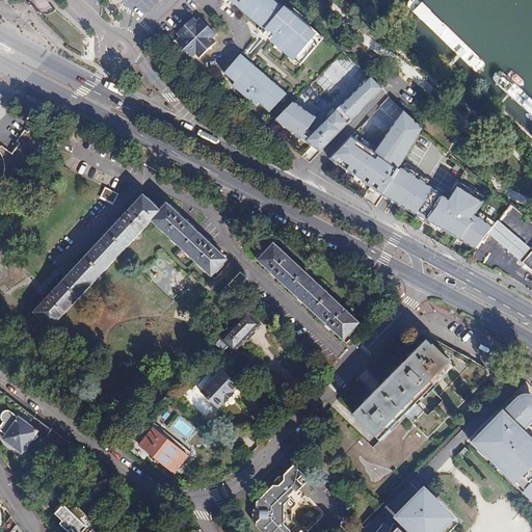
[(284,7),(275,0),(235,0),(233,2),(240,8),(242,5),(259,20),(257,22),(266,30),(263,34),(282,50),(282,49),(299,64),(315,48),(309,43),(317,33),(286,6),(284,7)]
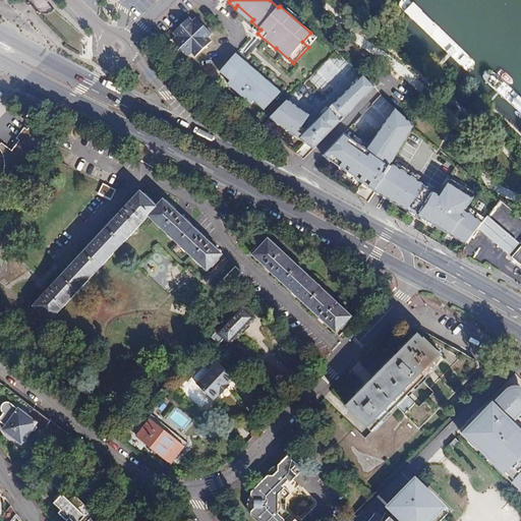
[(187,57),(210,32),(196,18),(193,21),(189,18),(173,34),(176,38),(172,41),(187,57)]
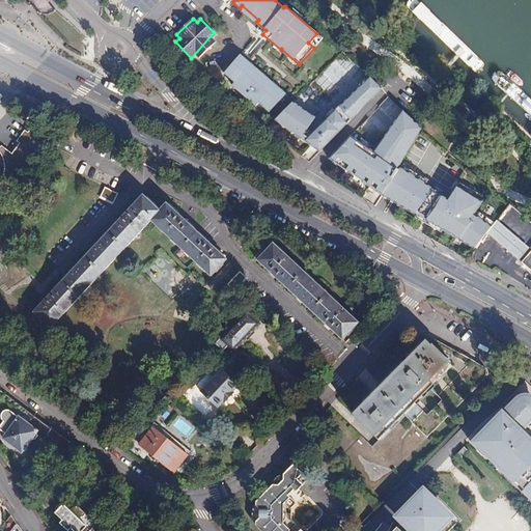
[(199,58),(216,44),(212,38),(217,35),(214,32),(191,58),(192,58),(196,55),(199,58)]
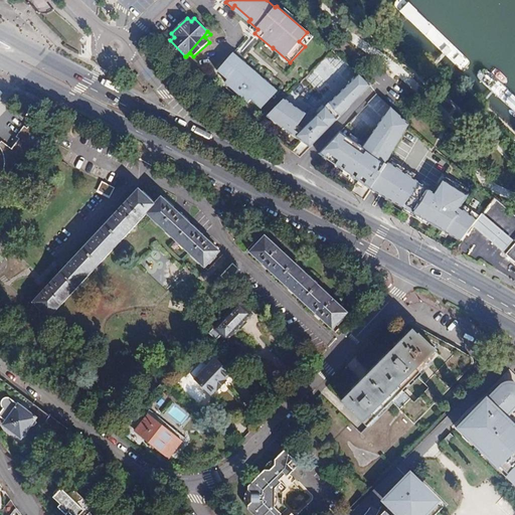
[(225,83),(243,65),(231,54),(216,70),(226,80),(224,82),(225,83)]
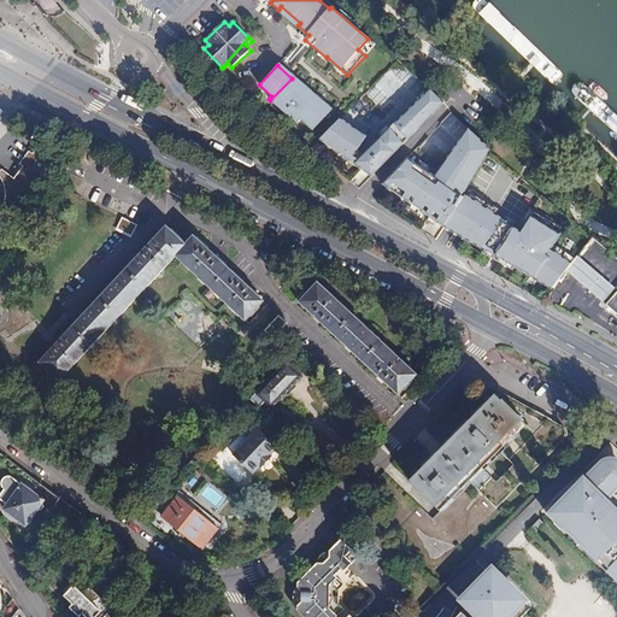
[(329,111),(292,78),(270,100),(295,123),(298,121),(310,130),(329,111)]
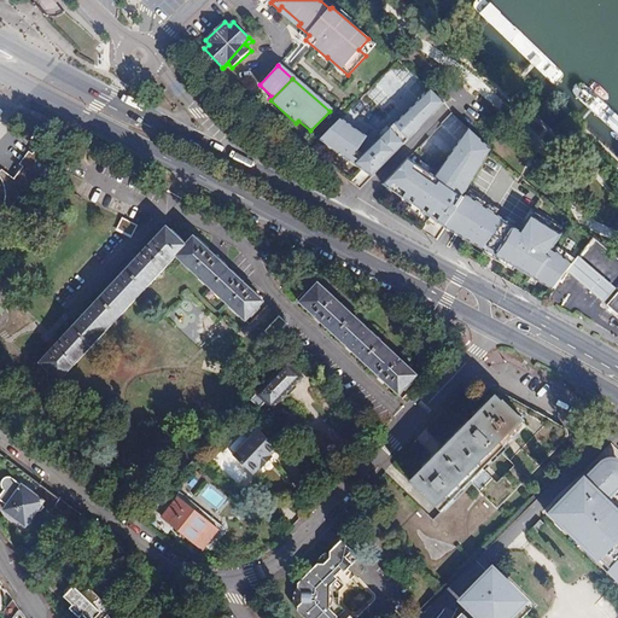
[(379,141),(344,118),(322,140),(373,176),(445,103),(432,89),(379,141)]
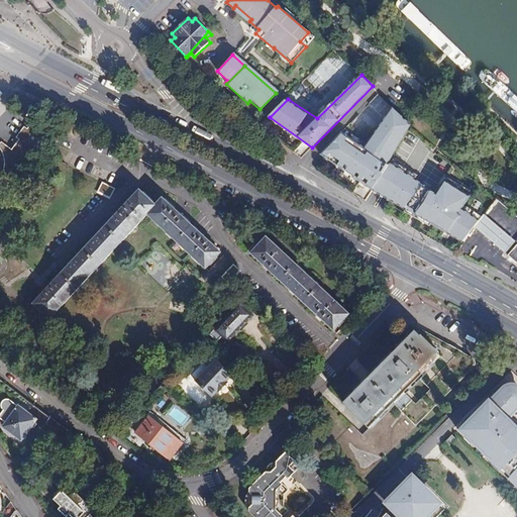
[(34,108),(25,102),(21,107),(31,114),(34,108)]
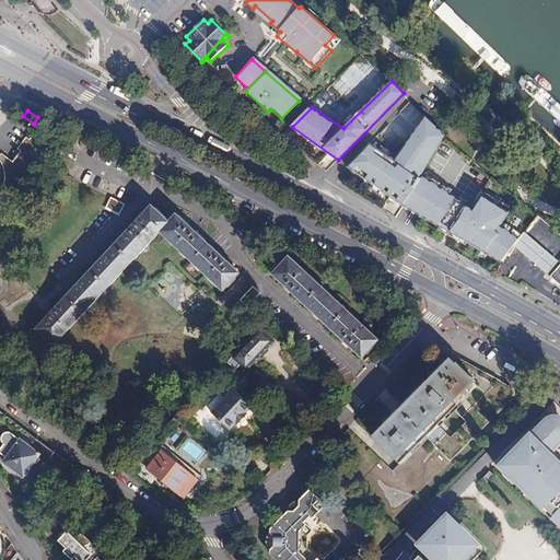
[(446,135),(426,117),(397,161),(371,143),(348,167),(503,263),(514,246),(521,238),(501,226),(512,212),(486,197),(476,210),(422,176),(446,135)]
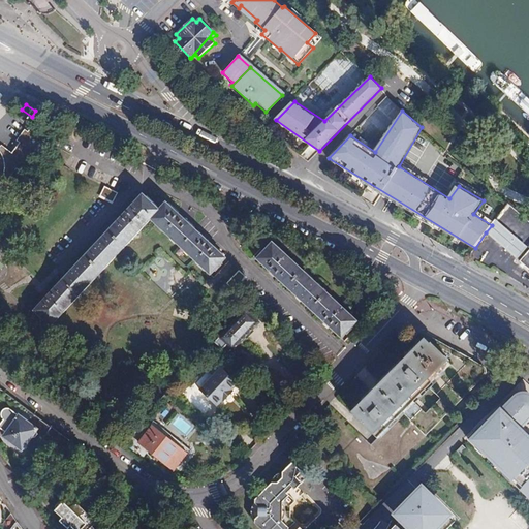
[(28,174),(57,135),(34,119),(11,152),(2,145),(0,147),(0,152),(1,154),(3,161),(4,166),(4,170),(3,174),(8,178),(17,166),(28,174)]
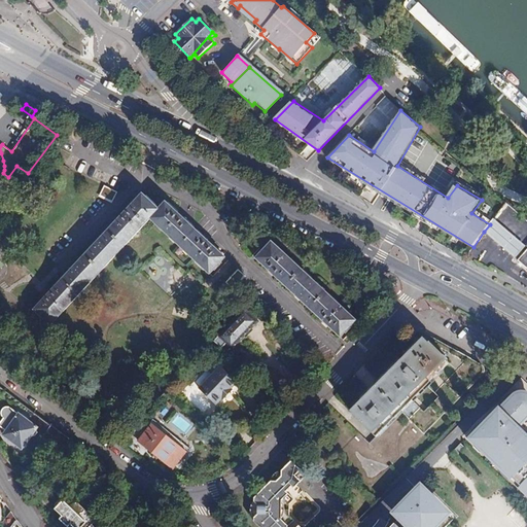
[(225,257),(164,200),(156,208),(140,191),(44,296),(32,309),(49,324),(149,216),(210,274),(225,257)]
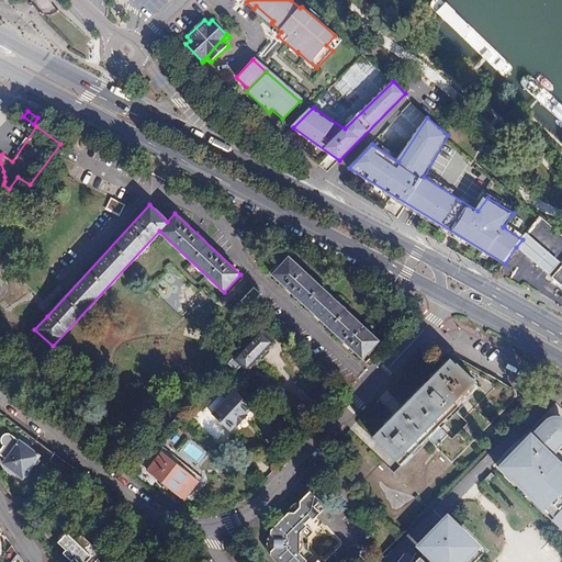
[(550,277),(561,262),(527,234),(523,239),(516,247),(550,277)]
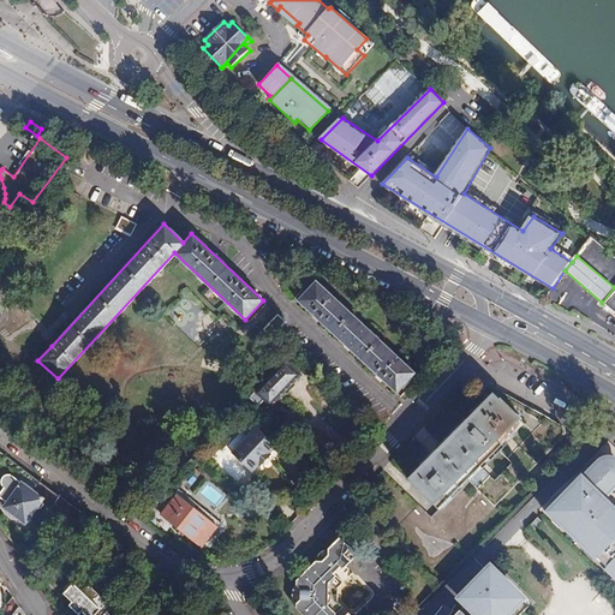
[(415,375),(318,282),(300,302),(396,394),(415,375)]
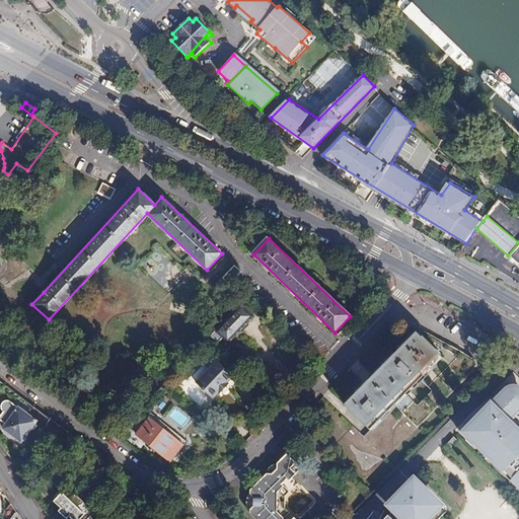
[(518,263),(518,245),(510,256),(518,263)]
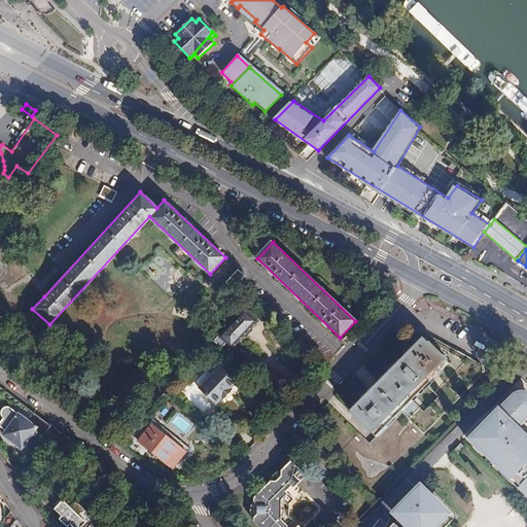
[(239,269),(226,283),(236,290),(247,276),(239,269)]
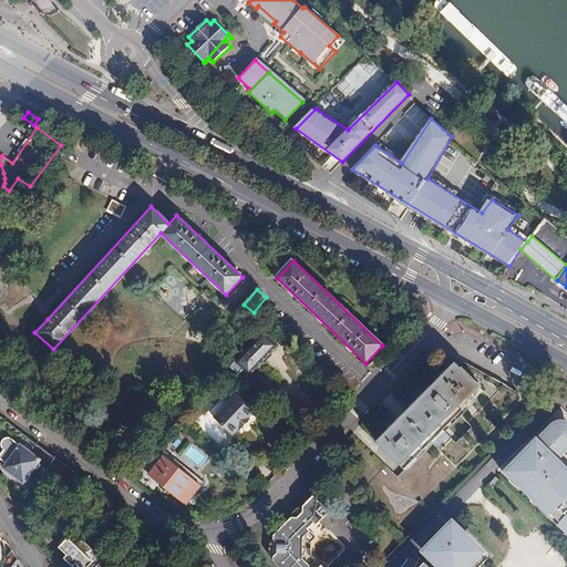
[(250,377),(275,351),(272,350),(277,346),(264,332),(236,363),(250,377)]
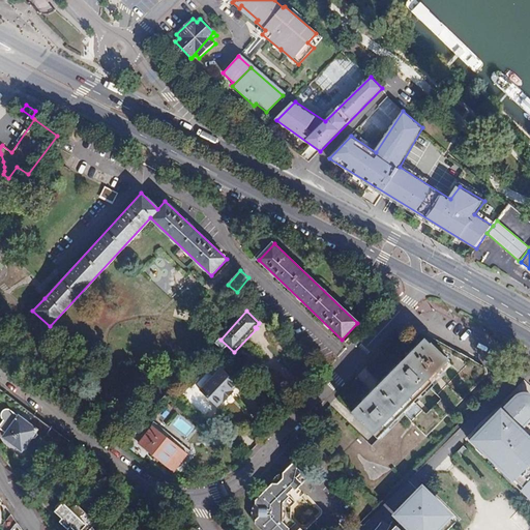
[(413,353),(352,415),(378,440),(403,415),(424,437),(483,376),(484,375),(486,372),(484,369),(482,366),(423,333),(419,332),(418,333),(416,334),(405,346),(413,353)]
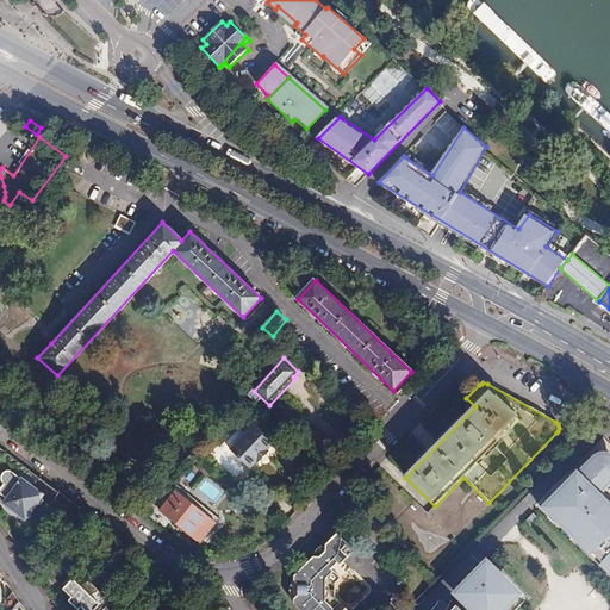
[(0,410),(8,417),(18,405),(8,397),(0,405),(0,410)]
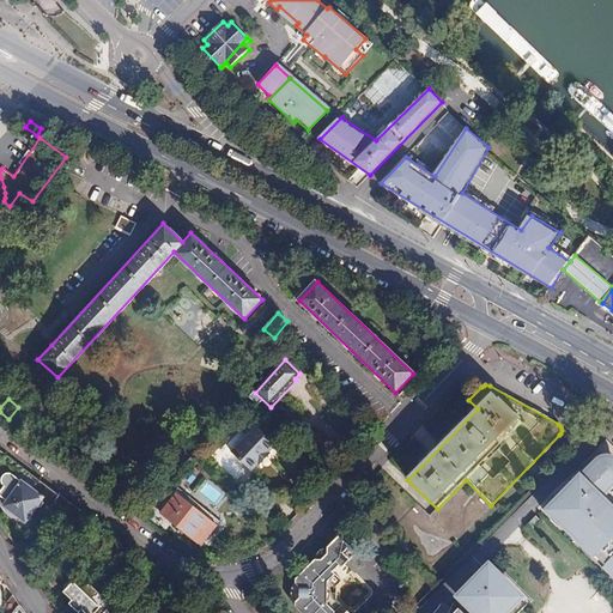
[(261,466),(271,455),(273,457),(281,450),(258,428),(232,454),(253,472),(260,465),(261,466)]
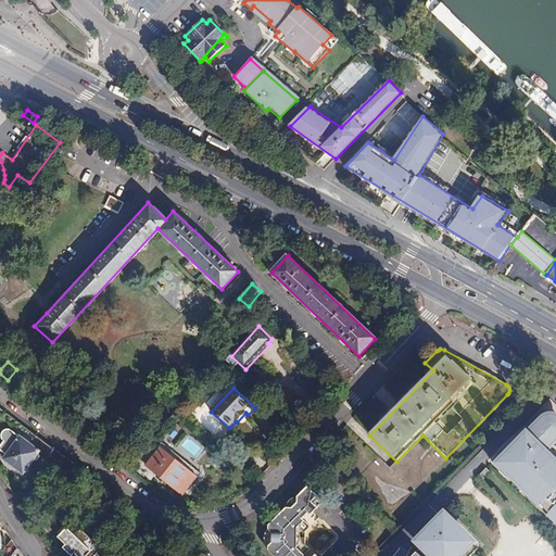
[(555,487),(548,480),(551,477),(539,465),(552,452),(548,449),(551,446),(555,445),(555,444),(555,418),(554,418),(551,417),(546,417),(543,420),(541,417),(514,446),(509,442),(494,458),(500,464),(497,467),(507,476),(509,474),(520,484),(518,487),(527,496),(530,493),(541,504),(538,506),(547,516),(550,514),(555,519),(555,487)]
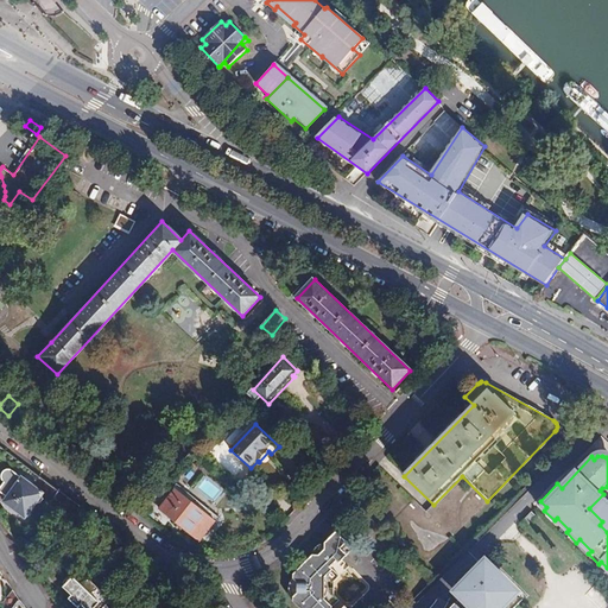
[(62,491),(43,476),(36,487),(17,472),(16,472),(14,470),(13,470),(12,470),(11,470),(10,470),(8,472),(7,472),(7,473),(6,473),(6,474),(5,474),(5,475),(5,476),(5,477),(5,479),(5,480),(5,481),(6,481),(6,482),(7,482),(7,483),(1,492),(11,499),(7,502),(20,513),(23,517),(26,517),(29,518),(38,505),(43,504),(45,500),(52,505),(62,491)]
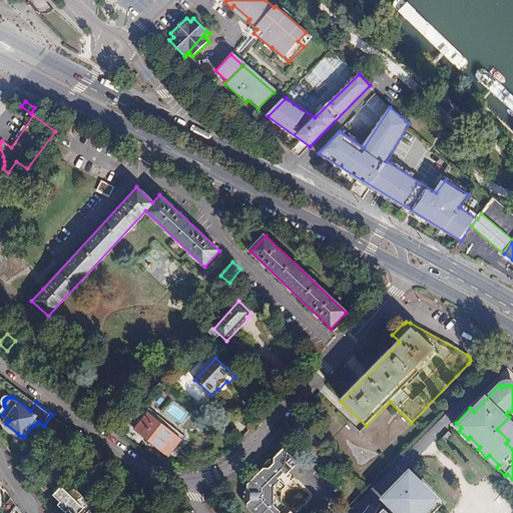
[(84,438),(52,414),(44,426),(54,434),(66,443),(67,453),(71,455),(84,438)]
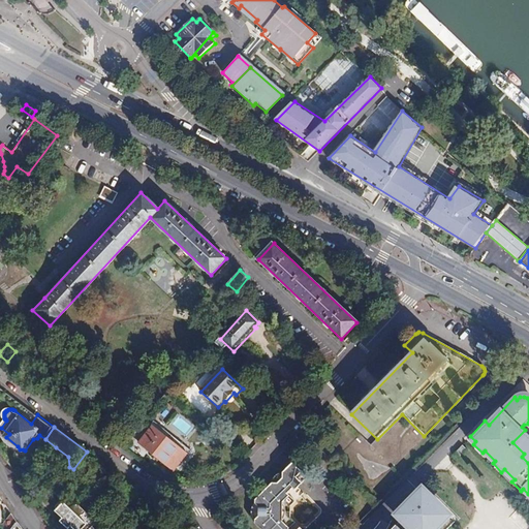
[(187,455),(153,428),(139,444),(174,471),(187,455)]
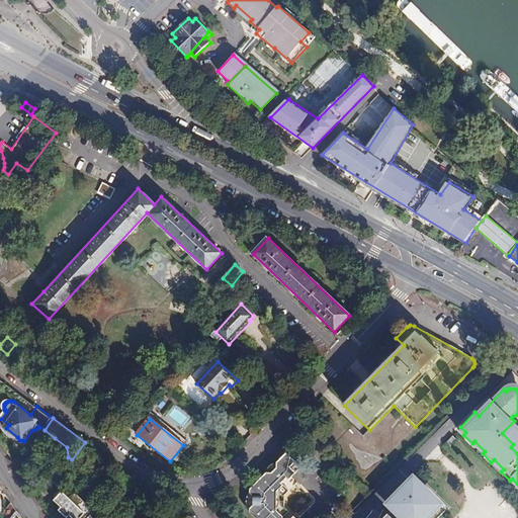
[(453,435),(446,442),(450,446),(457,439),(453,435)]
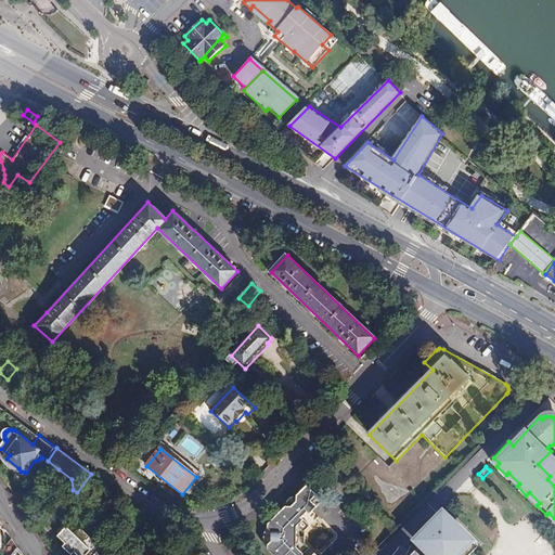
[(508,473),(506,475),(517,486),(519,483),(508,473)]
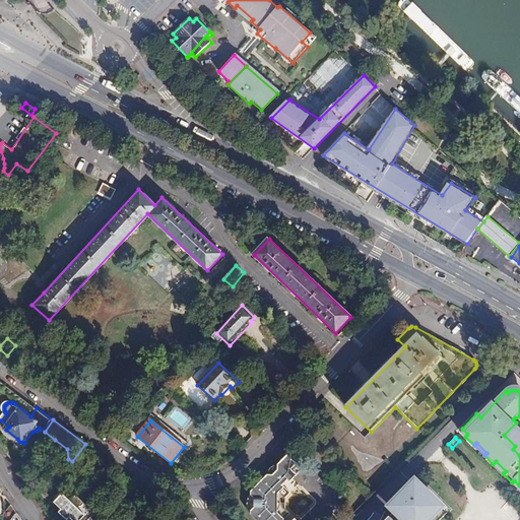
[(287,510),(287,499),(294,494),(285,484),(289,480),(291,483),(304,471),(289,456),(279,466),(280,471),(274,476),(269,475),(267,477),(253,493),(251,493),(252,515),(256,519),(298,519),(297,519),(295,519),(285,519),(293,514),(287,510)]
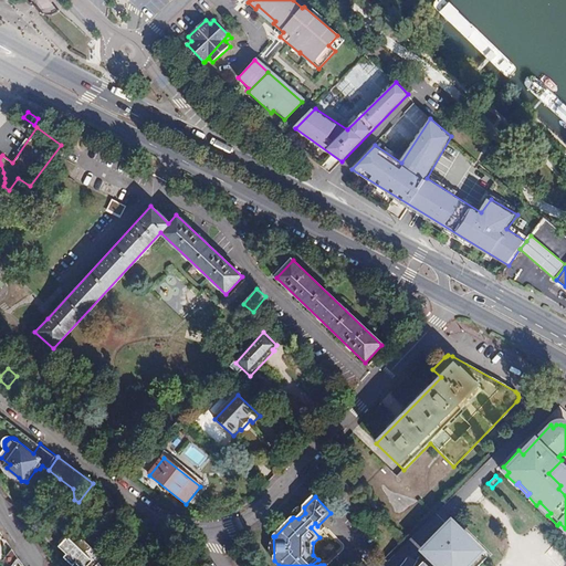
[(540,502),(536,505),(547,515),(551,513),(540,502)]
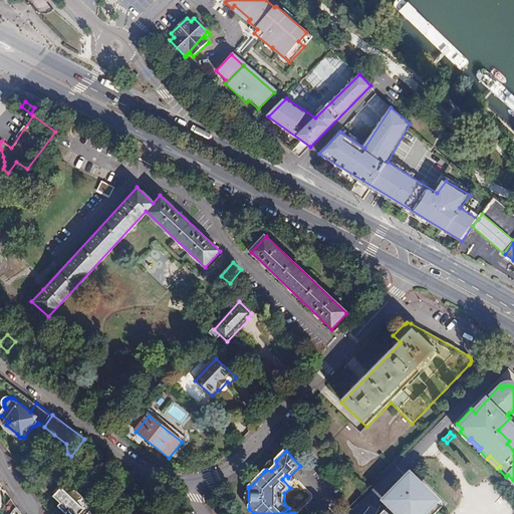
[(271,471),(277,466),(276,461),(275,461),(272,462),(268,465),(267,467),(266,470),(271,471)]
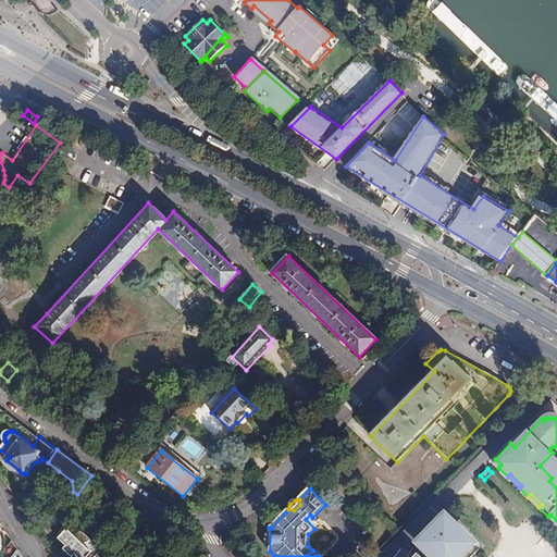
[(444,516),(421,539),(423,542),(420,545),(422,548),(413,556),(459,556),(470,546),(469,546),(472,543),(444,516)]
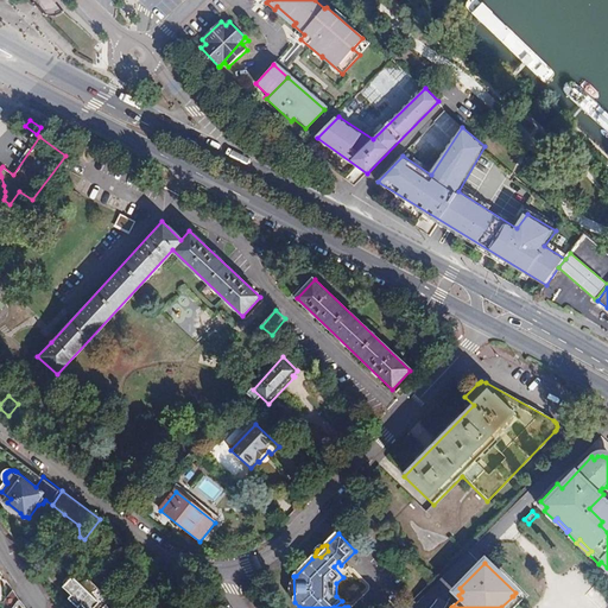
[(106,597),(88,580),(82,586),(74,577),(73,578),(69,578),(64,582),(65,587),(64,588),(71,596),(69,599),(77,607),(78,607),(82,606),(84,607),(109,607),(102,601),(106,597)]
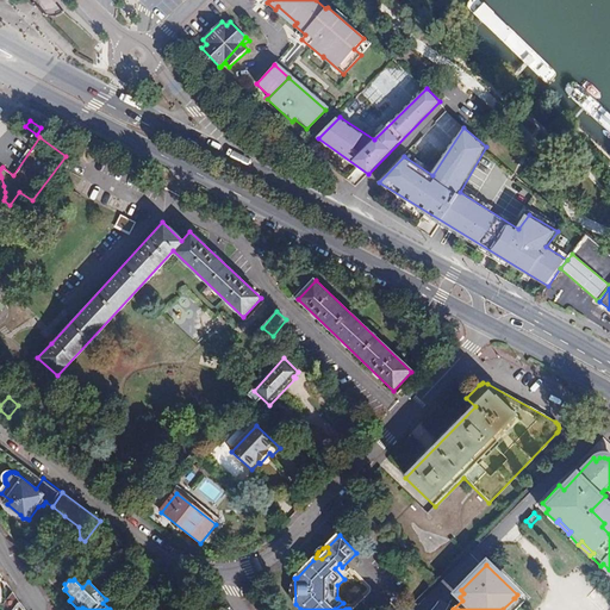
[(596,589),(587,597),(601,609),(609,601),(596,589)]
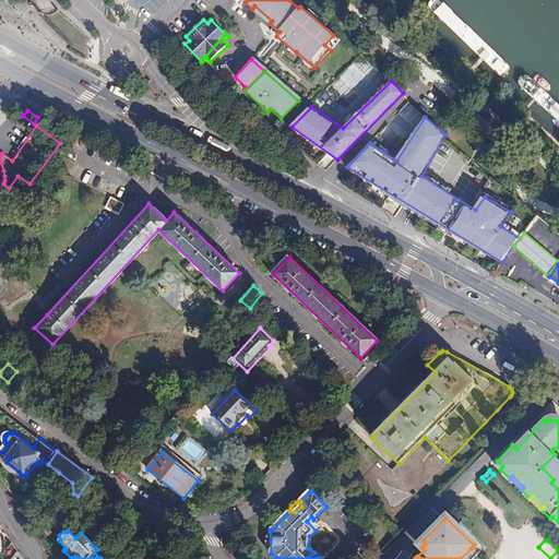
[(0,555),(4,558),(9,558),(16,550),(10,540),(0,554),(0,555)]
